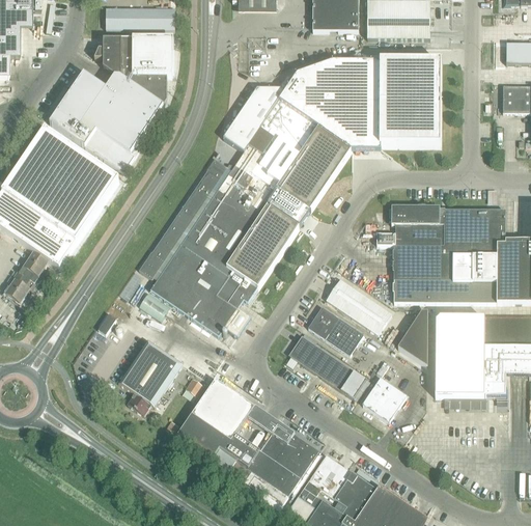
[(0,0),(0,75),(8,76),(8,56),(19,56),(20,27),(31,27),(32,0),(0,0)]
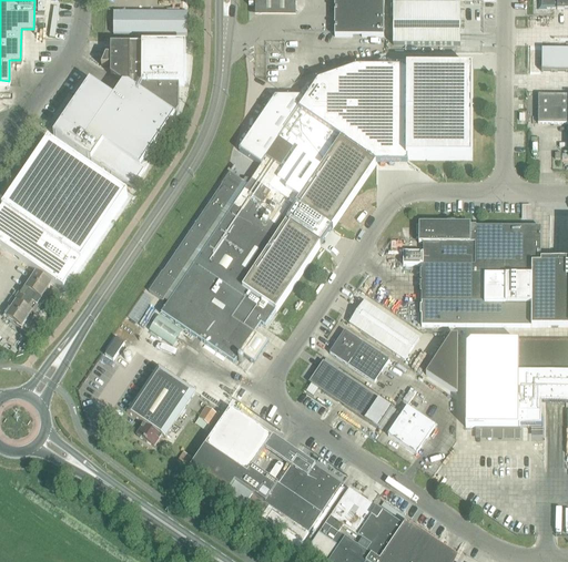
[(255,0),(255,7),(255,12),(296,12),(296,0),(255,0)]
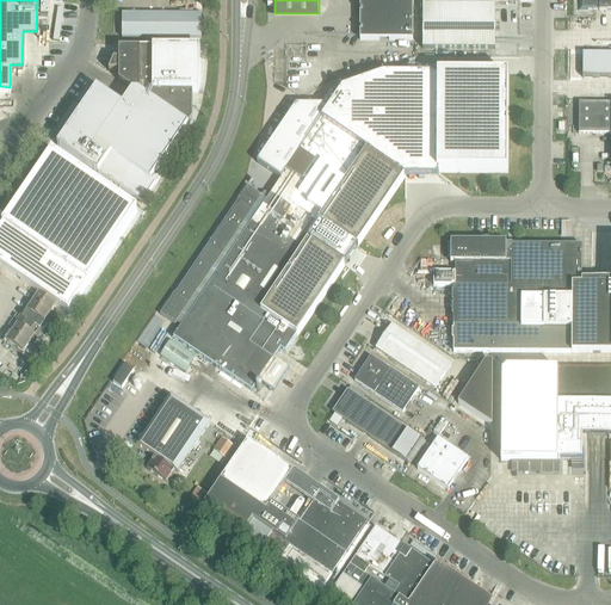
[(359,0),(359,35),(413,35),(412,0),(359,0)]
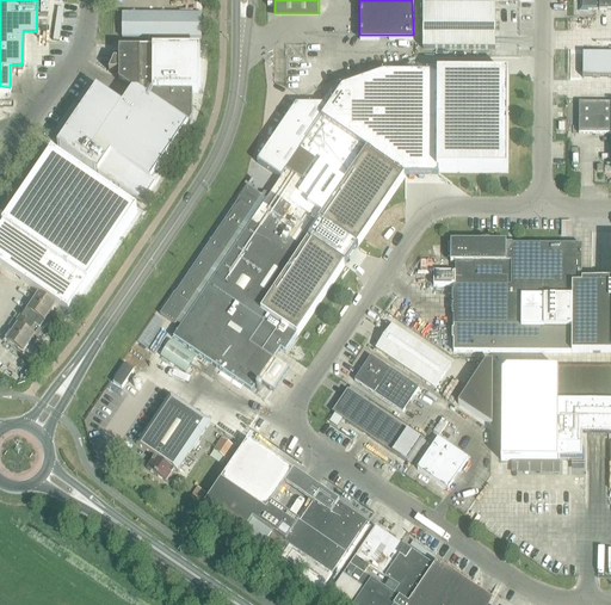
[(423,43),(494,43),(494,0),(423,0),(423,43)]
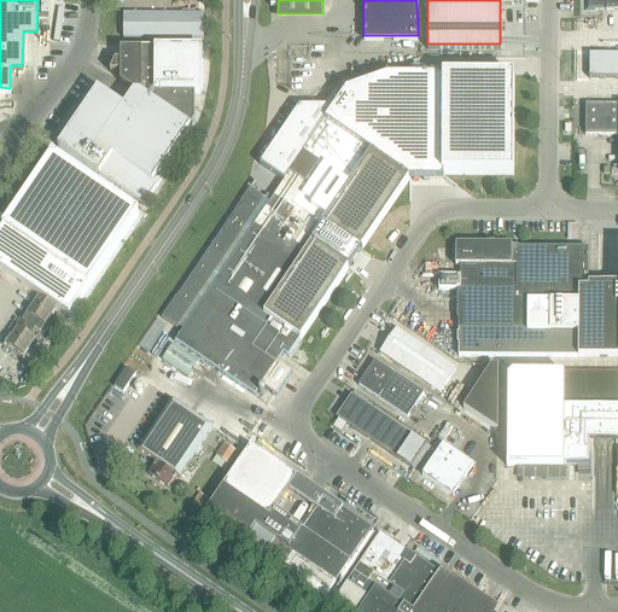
[(123,33),(203,34),(203,10),(123,9),(123,33)]
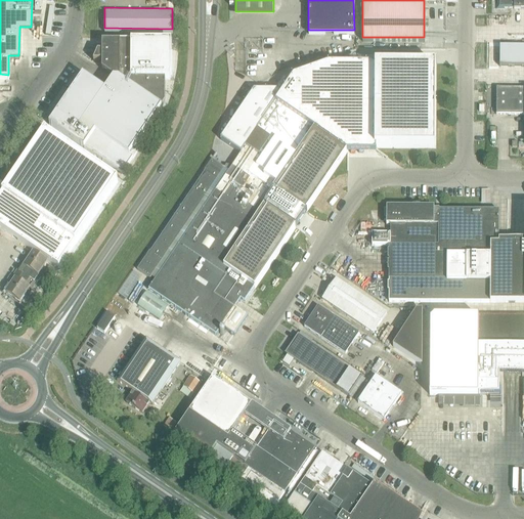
[(101,66),(113,74),(104,86),(83,71),(49,121),(122,170),(133,154),(129,150),(165,98),(165,75),(170,75),(172,69),(172,37),(102,37),(101,47),(100,47),(98,47),(94,56),(100,56),(100,55),(101,55),(101,66)]
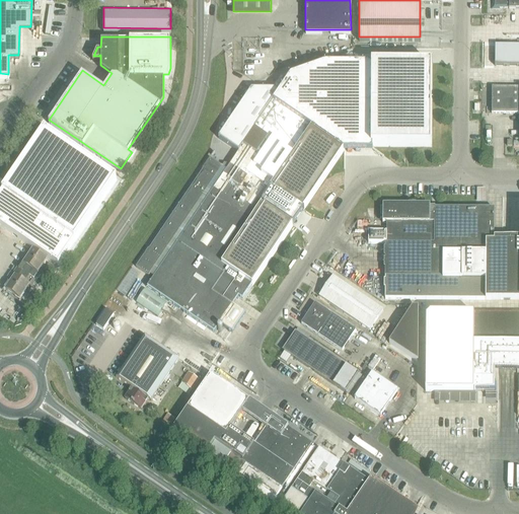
[(518,41),(495,41),(495,62),(518,61),(518,41)]
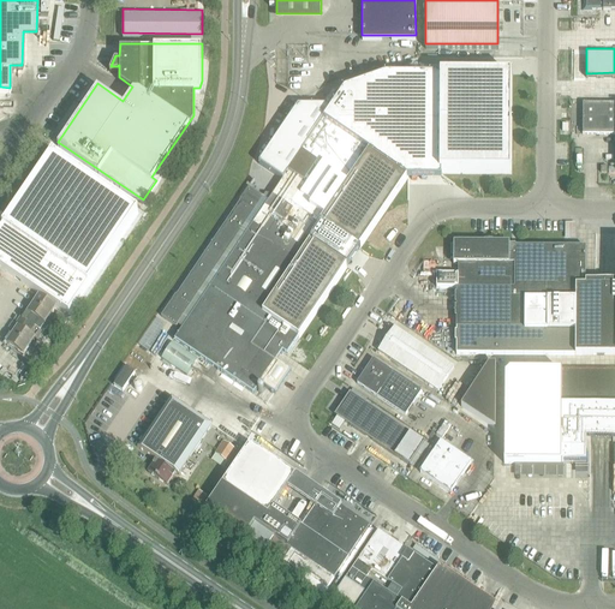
[(18,70),(17,81),(27,82),(28,70),(18,70)]
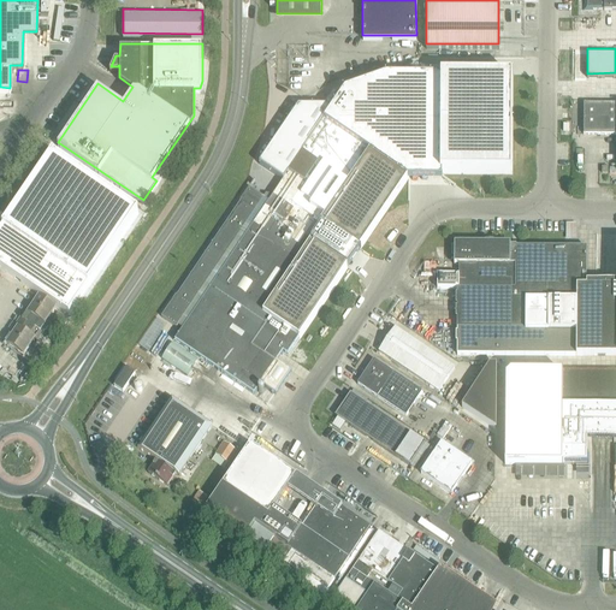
[(442,173),(442,167),(511,167),(511,70),(440,70),(385,70),(344,84),(342,88),(337,86),(335,86),(325,100),(298,100),(297,100),(297,101),(259,158),(259,159),(260,159),(283,175),(268,195),(249,182),(161,312),(181,325),(173,336),(254,390),(261,380),(276,390),(291,366),(277,356),(283,348),(288,351),(288,350),(298,333),(300,333),(348,262),(349,262),(361,246),(360,244),(408,173),(442,173)]
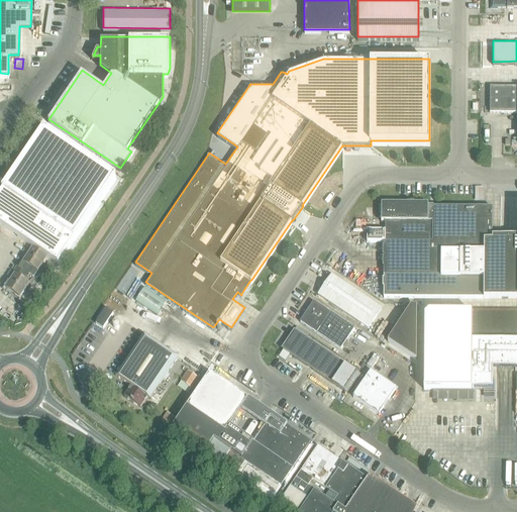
[(516,82),(490,82),(490,108),(516,108),(516,82)]
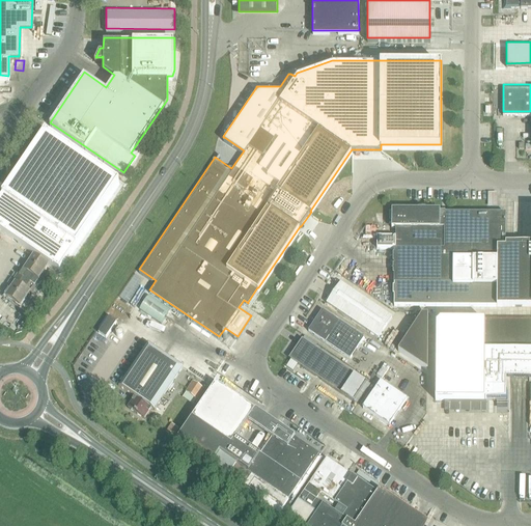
[(0,195),(0,226),(59,267),(118,180),(45,129),(2,193),(0,195)]
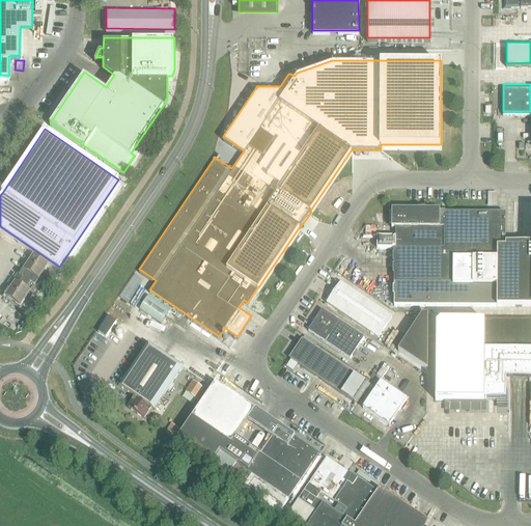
[(493,186),(492,198),(501,198),(501,187),(493,186)]
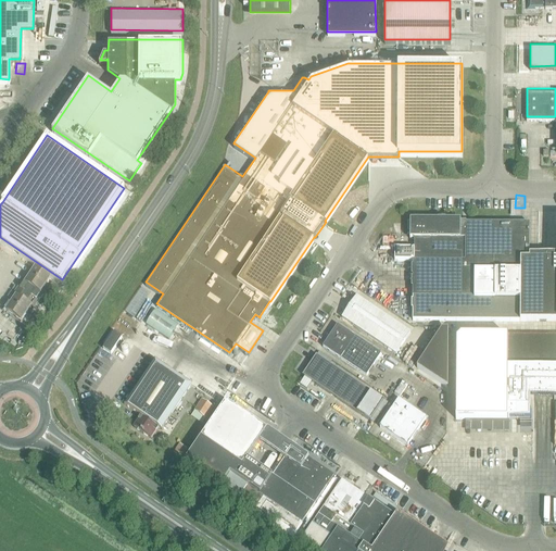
[(413,255),(413,316),(555,316),(555,250),(528,251),(528,218),(466,218),(466,217),(409,216),(409,234),(414,234),(414,243),(394,243),(394,255),(413,255)]
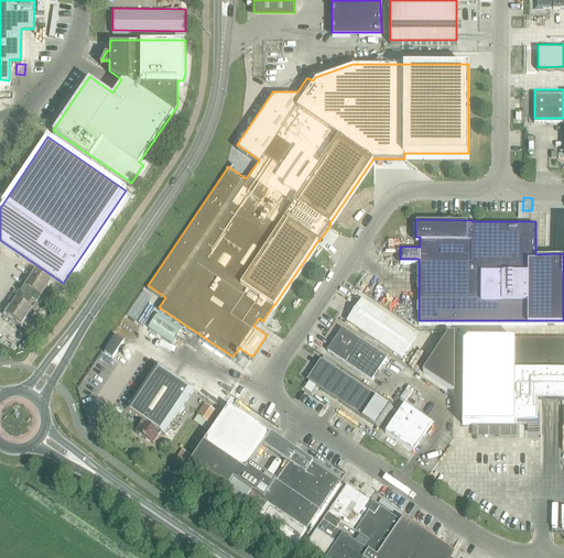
[(19,286),(39,299),(40,297),(51,304),(63,288),(53,282),(47,291),(43,287),(51,276),(35,266),(28,279),(25,276),(19,286)]
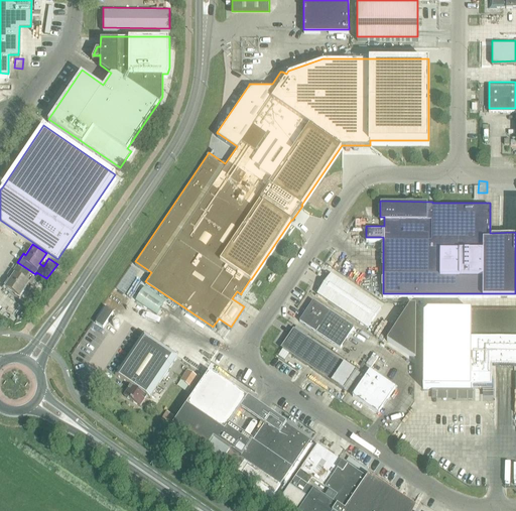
[(35,274),(17,262),(11,271),(13,273),(6,283),(19,292),(28,279),(30,281),(35,274)]
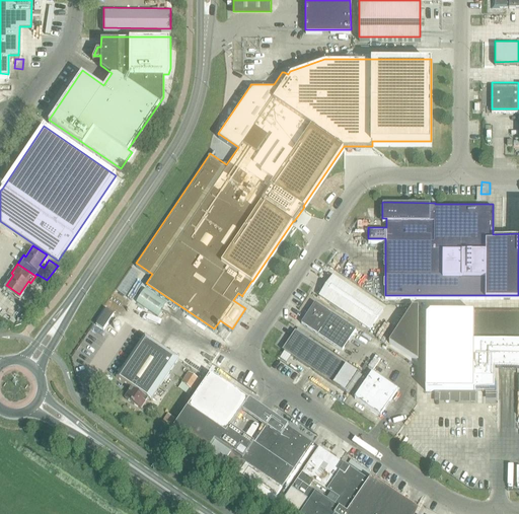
[(131,267),(121,283),(130,289),(140,272),(131,267)]
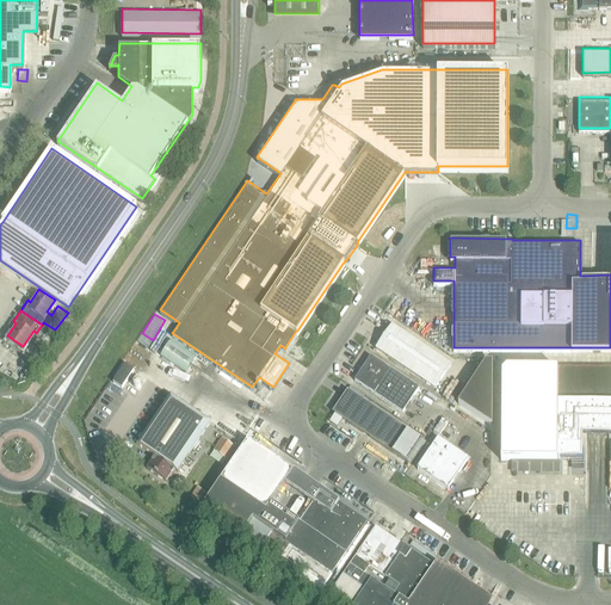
[(392,320),(375,344),(434,383),(450,359),(392,320)]
